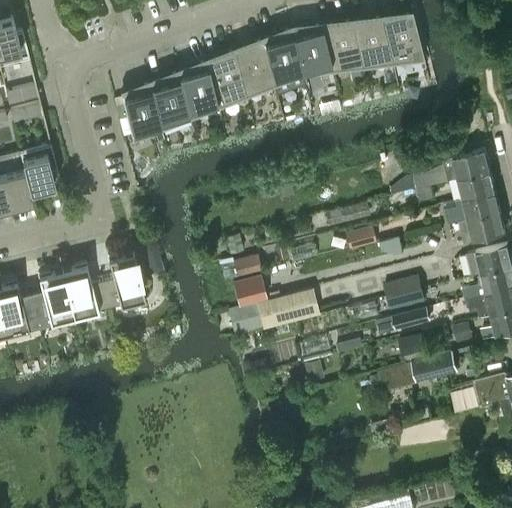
[(380,17),(391,62),(422,58),(414,26),(410,13),(380,17)]
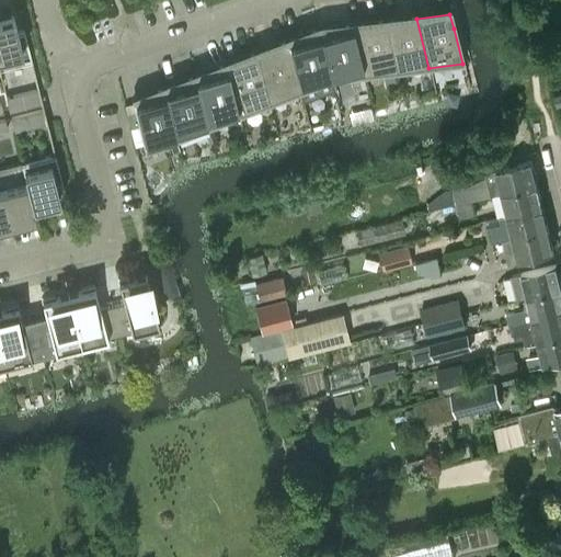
[(428,68),(416,19),(384,22),(396,72),(428,68)]
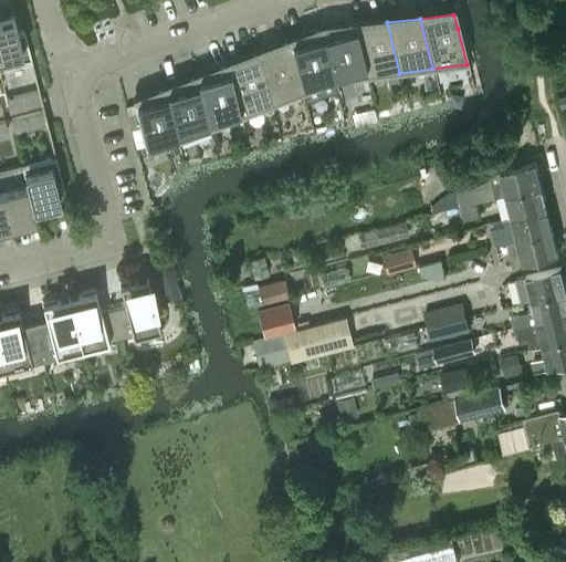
[(13,20),(0,22),(0,70),(30,63),(23,33),(17,35),(13,20)]
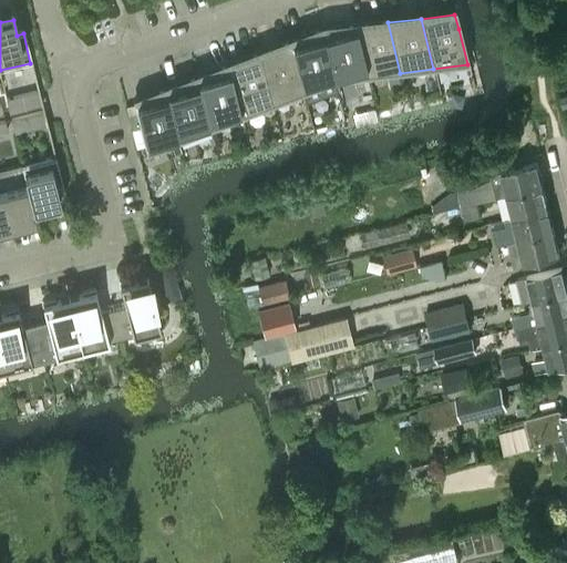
[(400,73),(388,22),(354,27),(367,78),(400,73)]
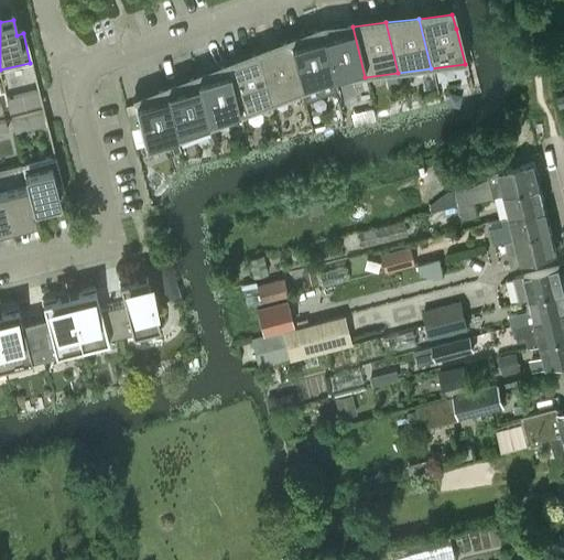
[(365,77),(353,27),(320,31),(332,82),(365,77)]
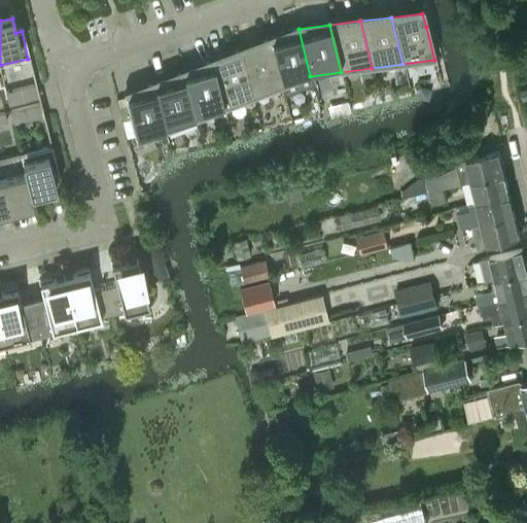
[(310,76),(299,29),(270,40),(281,86),(310,76)]
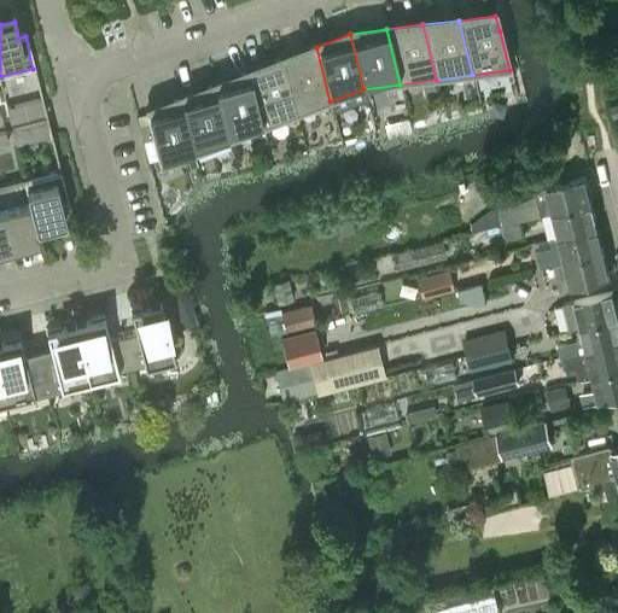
[(330,101),(316,47),(281,60),(296,115),(330,101)]
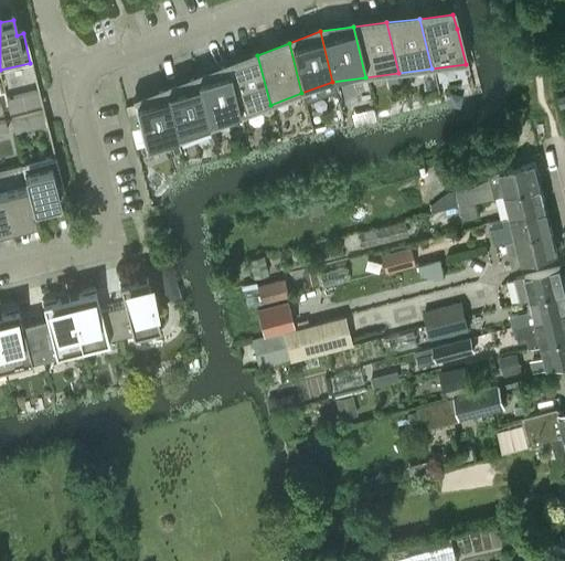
[(270,105),(257,55),(226,67),(240,117),(270,105)]
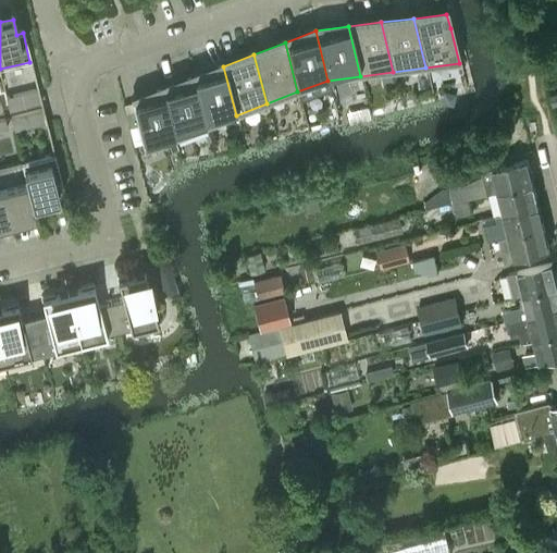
[(236,115),(223,66),(193,78),(206,127),(236,115)]
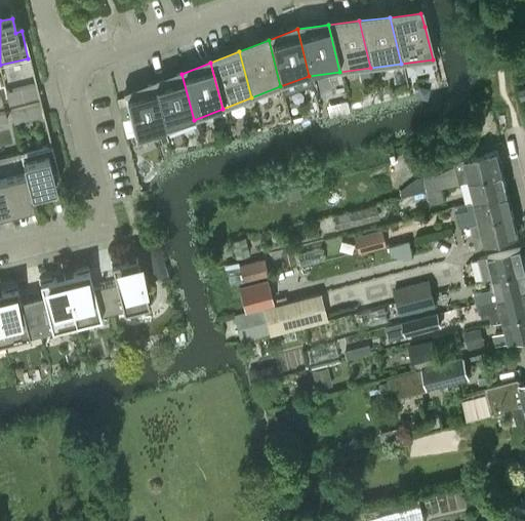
[(182,74),(153,84),(165,131),(194,120),(182,74)]
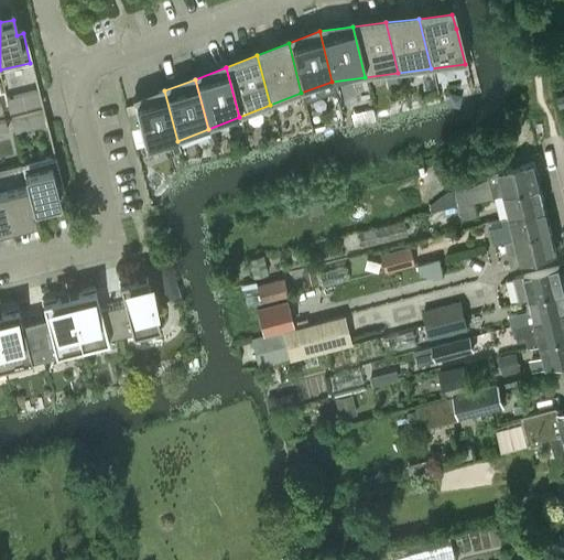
[(348,84),(354,125),(375,121),(369,81),(348,84)]
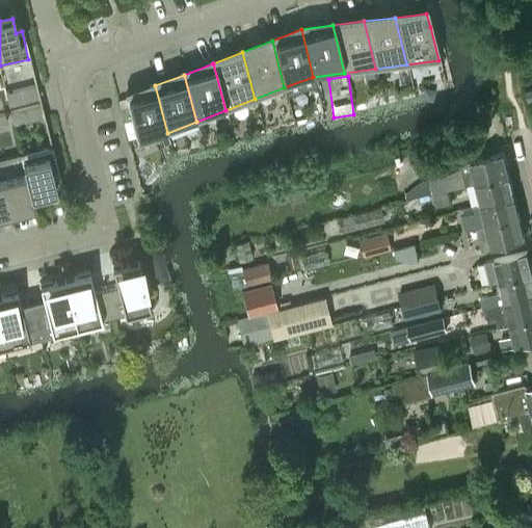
[(167,133),(155,85),(125,97),(128,110),(137,144),(159,136),(165,134),(167,133)]
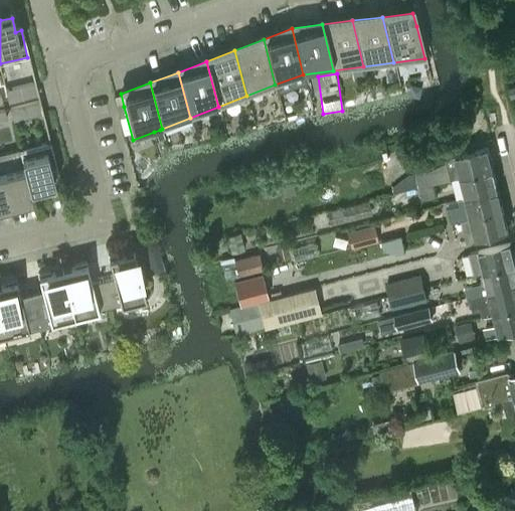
[(514,82),(506,86),(510,99),(514,97),(514,82)]
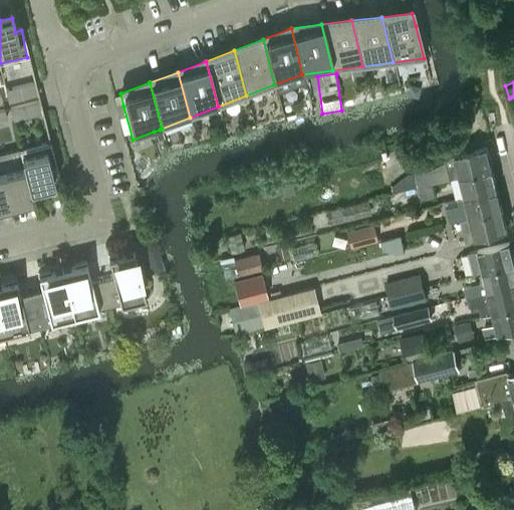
[(38,97),(35,85),(5,92),(8,105),(38,97)]
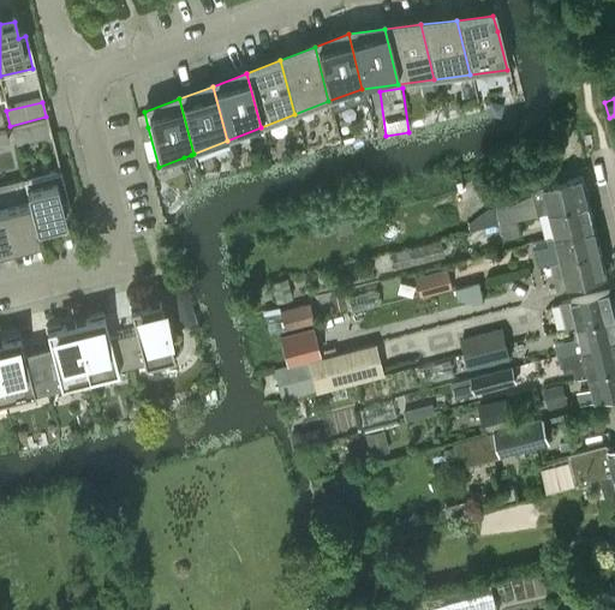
[(15,148),(49,139),(51,138),(47,124),(11,133),(15,148)]
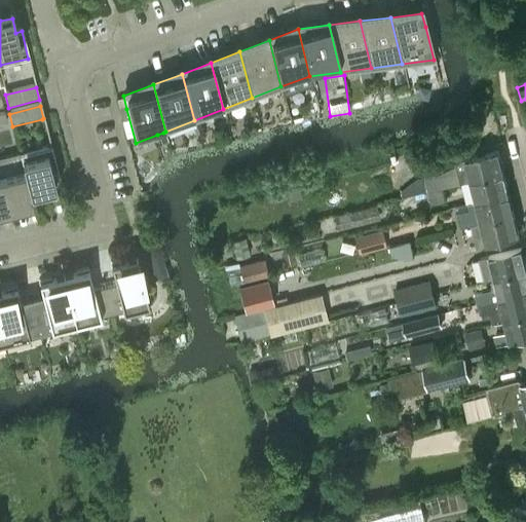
[(163,133),(157,135),(161,146),(167,144),(163,133)]
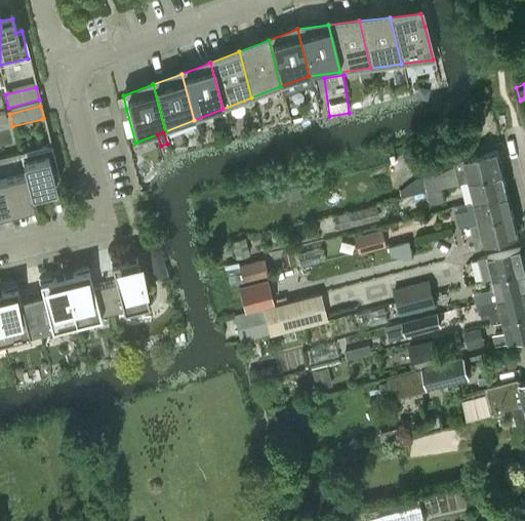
[(19,155),(19,156),(21,156),(31,196),(55,190),(51,175),(57,174),(50,148),(19,155)]
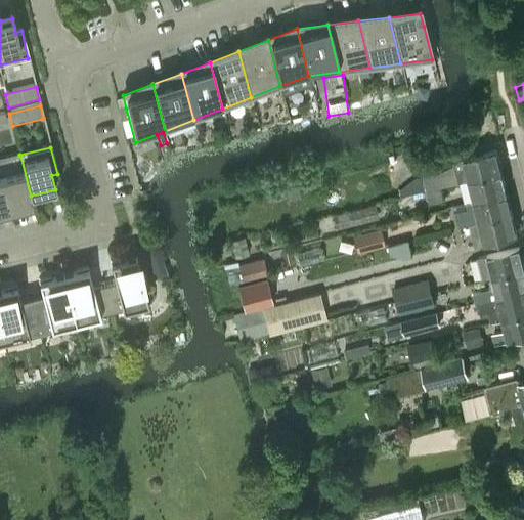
[(459,185),(469,183),(500,175),(495,154),(453,164),(459,185)]
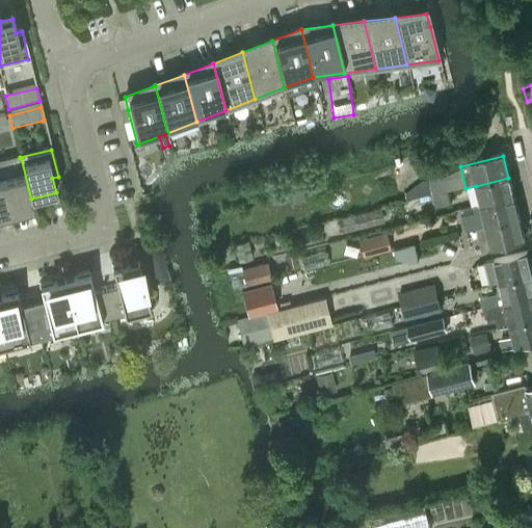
[(21,158),(20,158),(0,163),(0,178),(9,214),(34,208),(31,199),(21,158)]
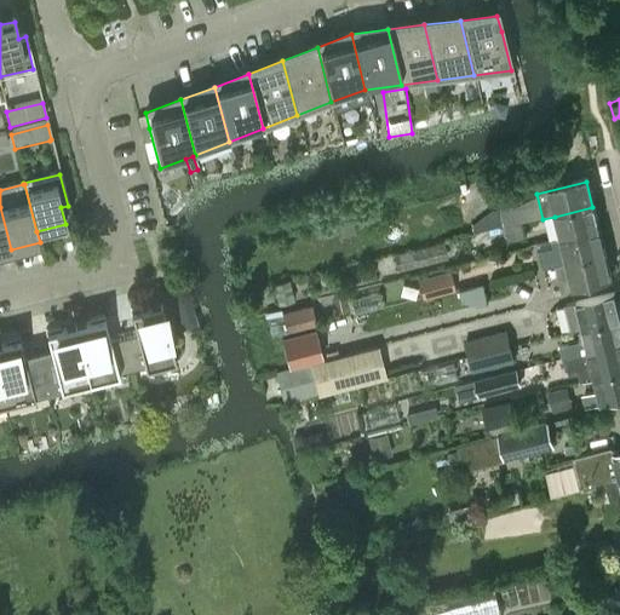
[(0,252),(11,249),(0,207),(0,252)]
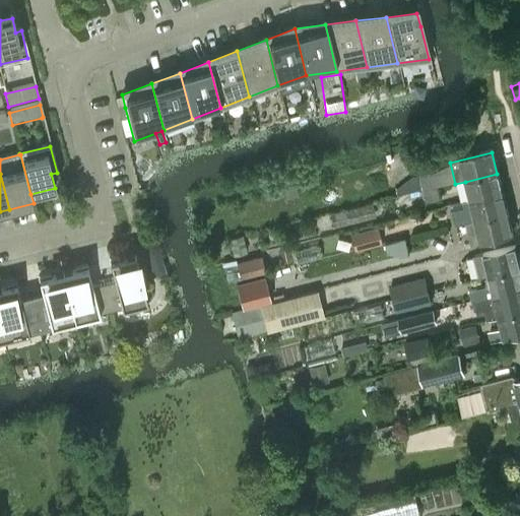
[(502,194),(497,174),(465,182),(469,202),(502,194)]
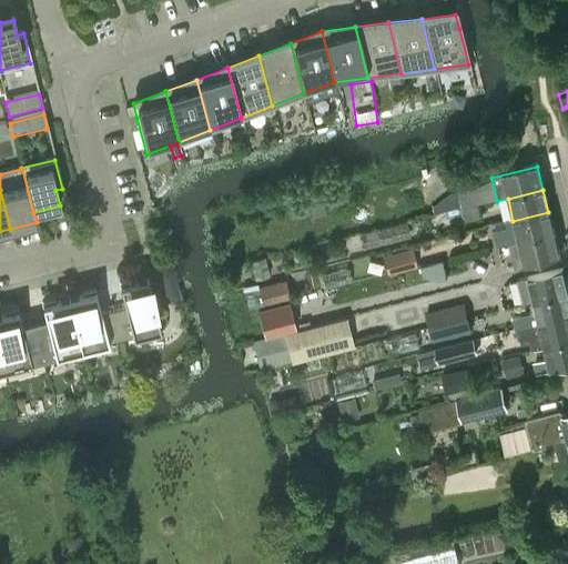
[(435,215),(462,210),(478,205),(475,191),(458,194),(458,195),(452,197),(434,210),(435,215)]
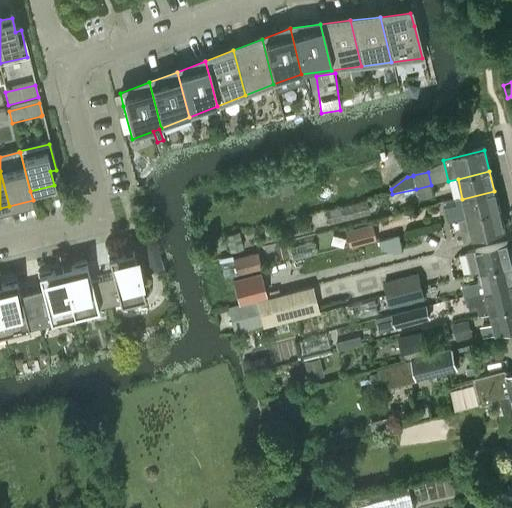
[(291,186),(279,189),(281,197),(293,194),(291,186)]
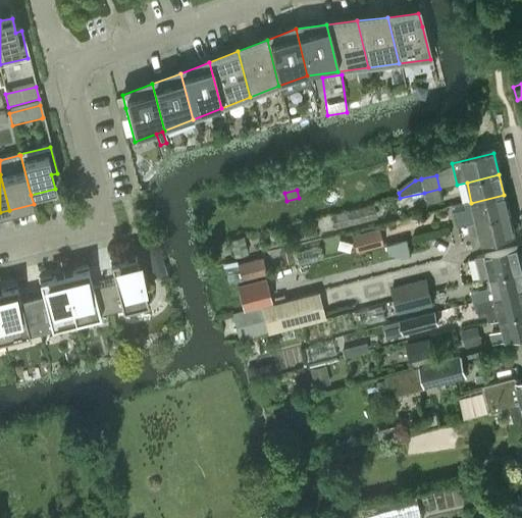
[(509,216),(504,195),(471,203),(472,204),(464,205),(466,211),(453,214),(457,228),(468,226),(476,223),(476,224),(509,216)]
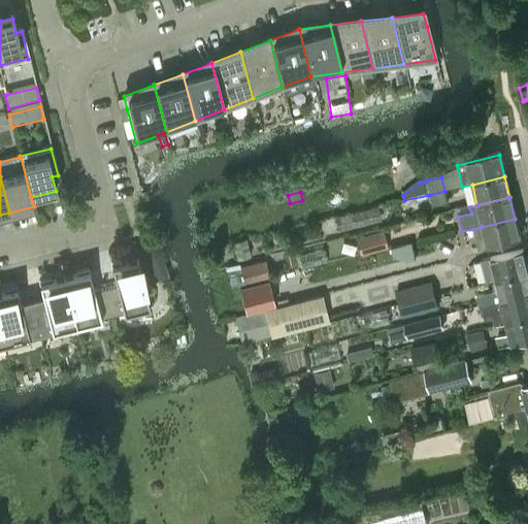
[(337,219),(340,231),(365,225),(362,213),(337,219)]
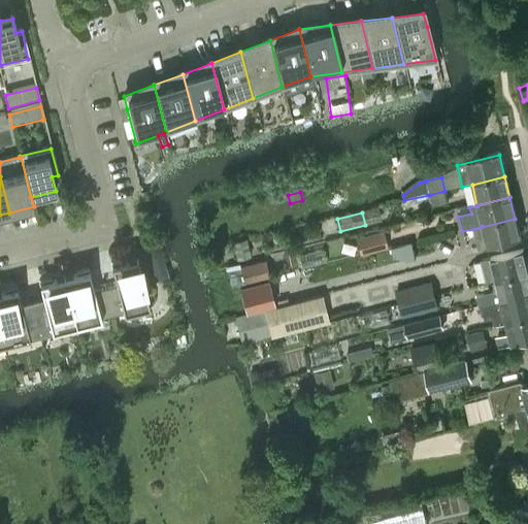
[(482,226),(473,229),(479,251),(520,240),(515,219),(482,227),(482,226)]
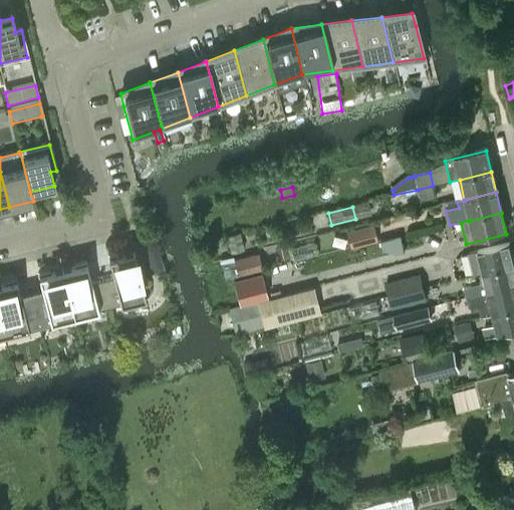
[(370,230),(346,236),(349,251),(374,245),(370,230)]
